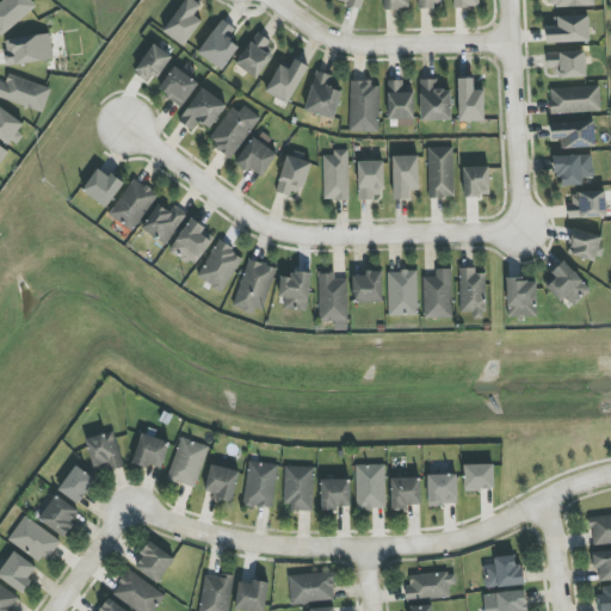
[(0,38),(36,6),(30,0),(2,0),(0,2),(0,38)]
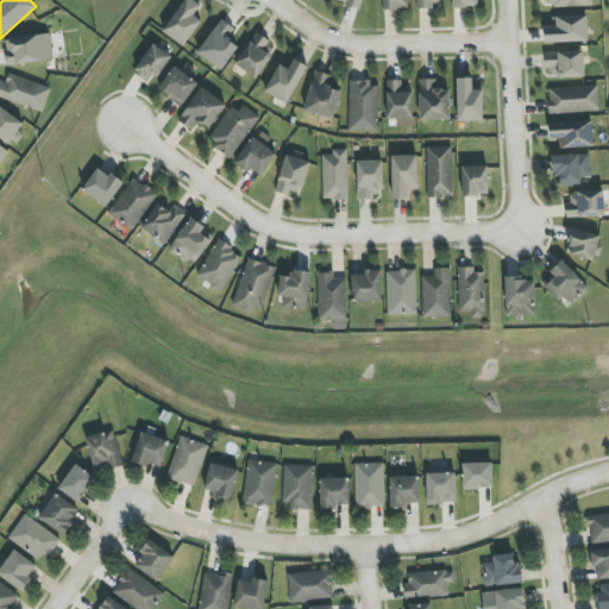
[(184,0),(163,31),(183,46),(201,22),(194,16),(201,5),(193,0),(184,0)]
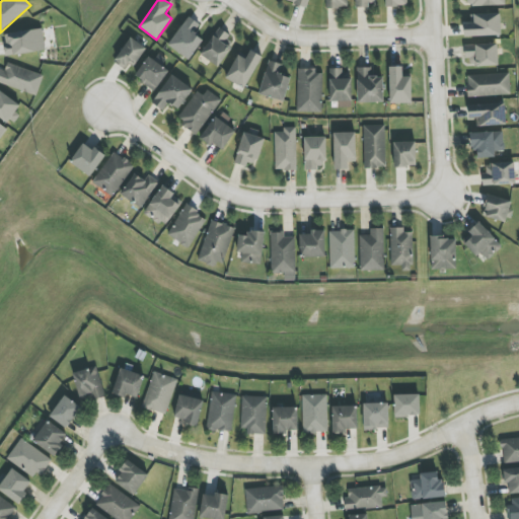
[(309,0),(286,0),(286,1),(307,8),(309,0)]
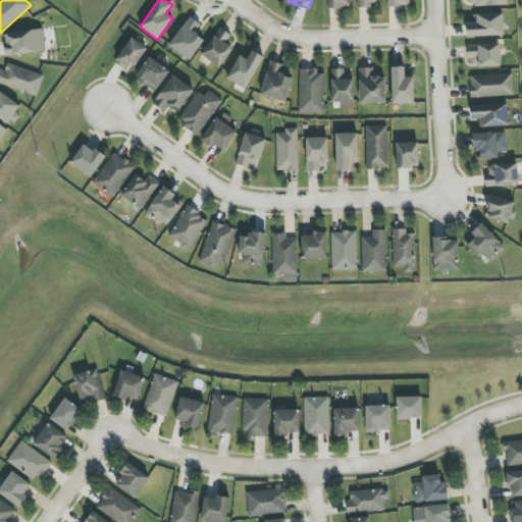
[(327,0),(328,8),(351,8),(350,0),(327,0)]
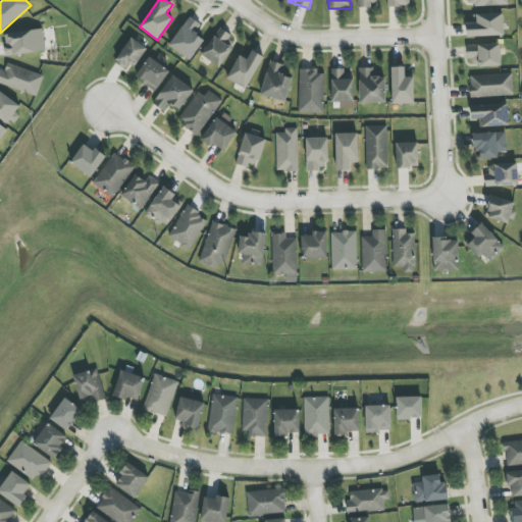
[(466,23),(467,37),(504,36),(503,13),(476,14),(476,22),(466,23)]
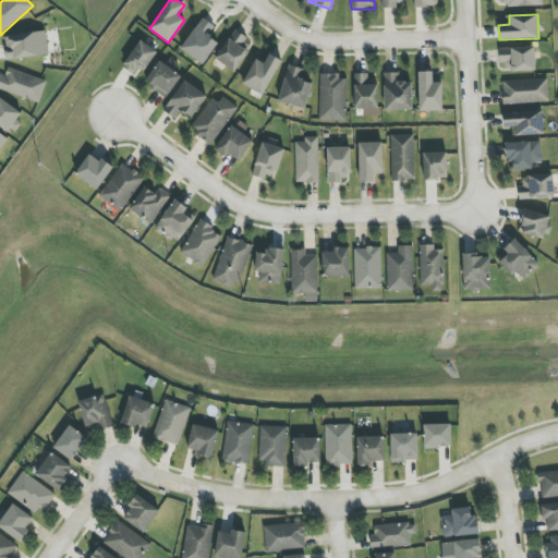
[(203,64),(218,44),(209,37),(216,27),(203,17),(181,48),(203,64)]
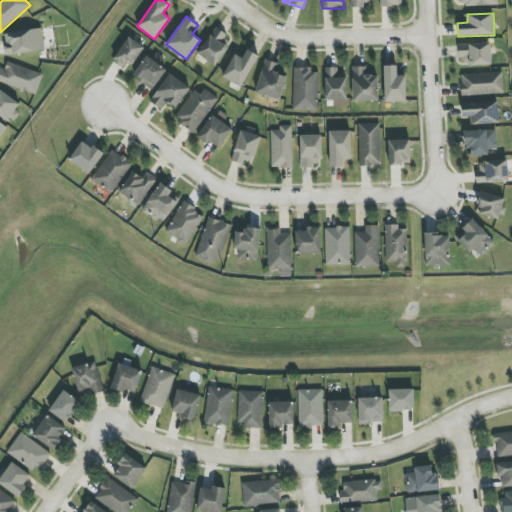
[(198,55),(215,65),(232,37),(215,27),(198,55)]
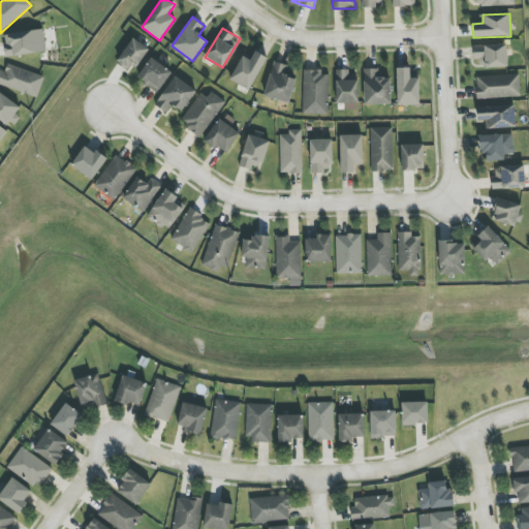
[(47,52),(43,30),(3,34),(5,57),(47,52)]
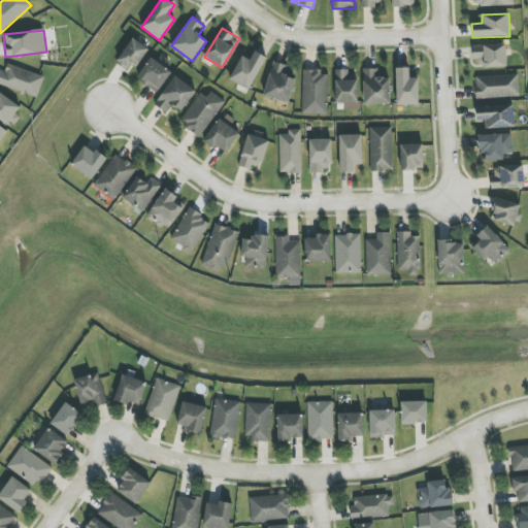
[(130,73),(147,48),(133,38),(116,63),(130,73)]
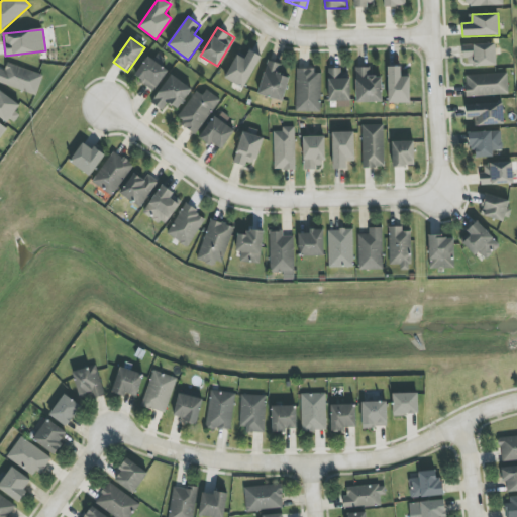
[(496,43),(463,44),(463,66),(496,66),(496,43)]
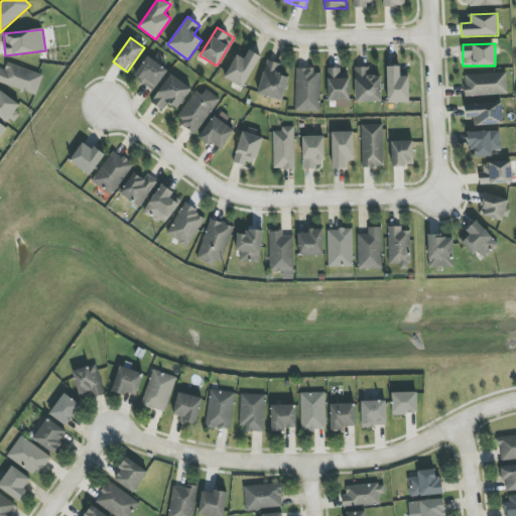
[(237,54),(224,78),(243,88),(261,56),(249,49),(245,58),(237,54)]
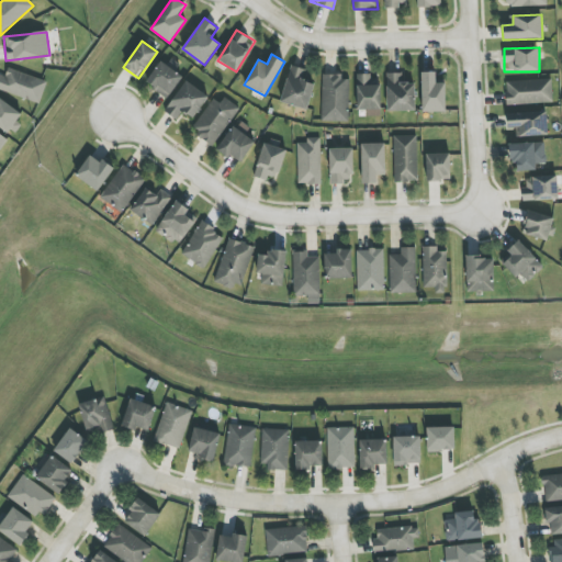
[(183,77),(161,62),(146,82),(167,98),(183,77)]
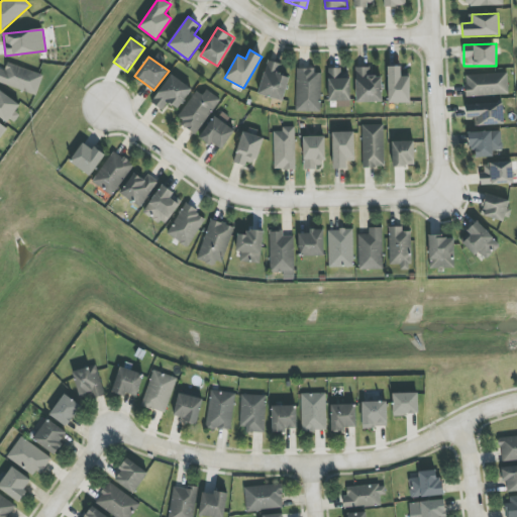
[(280,74),(283,65),(268,60),(259,94),(283,101),(290,77),(280,74)]
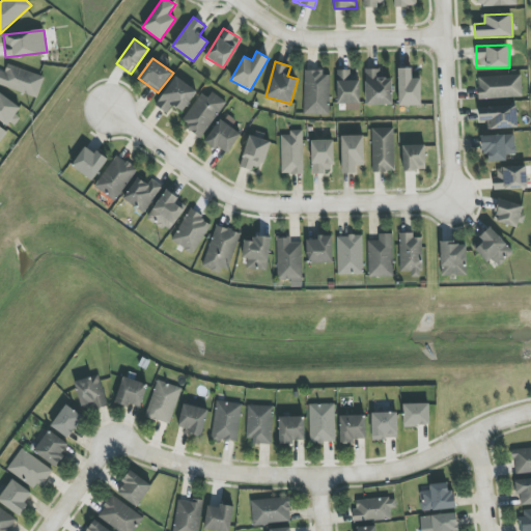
[(0,85),(38,96),(45,76),(7,65),(5,72),(0,70),(0,85)]
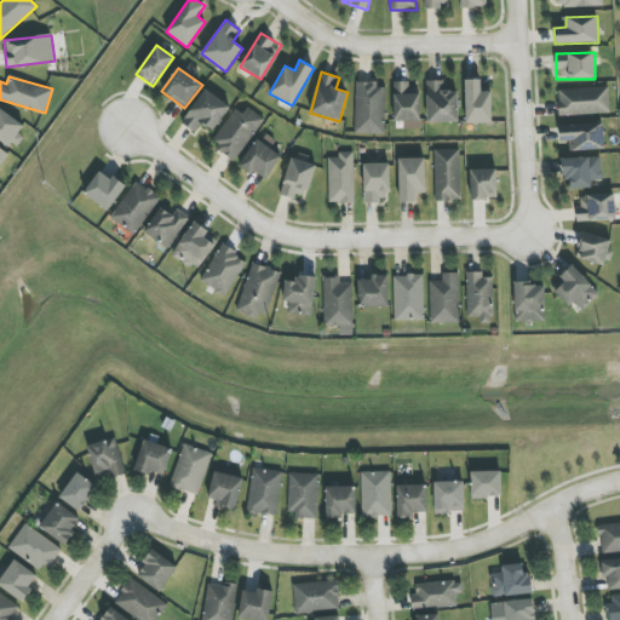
[(426,80),(428,124),(458,122),(458,91),(445,92),(445,80),(426,80)]
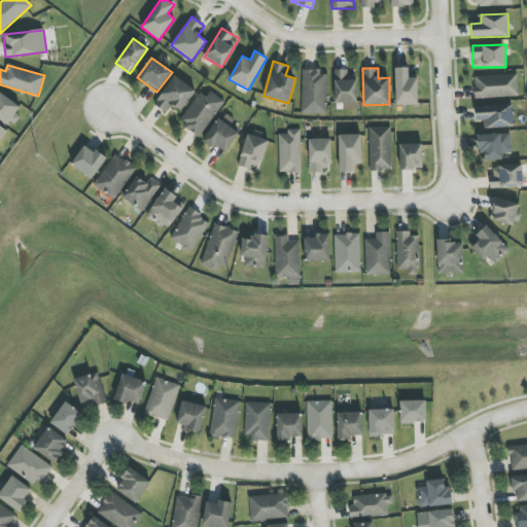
[(396,105),(418,105),(418,78),(409,78),(409,68),(395,68),(396,105)]
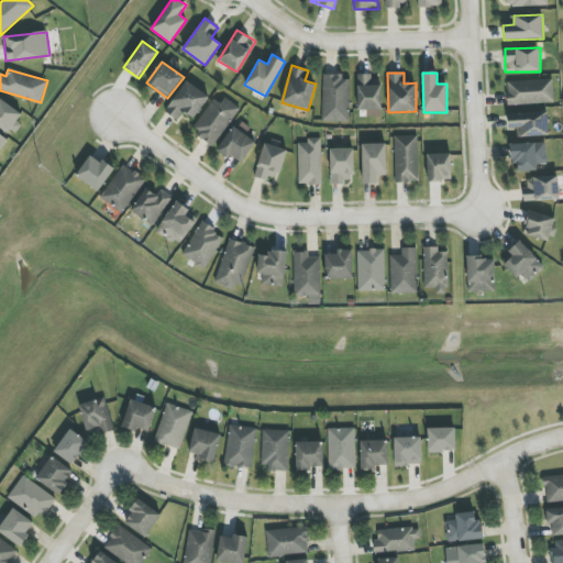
[(382,84),(372,84),(372,75),(357,74),(357,111),(381,111),(382,84)]
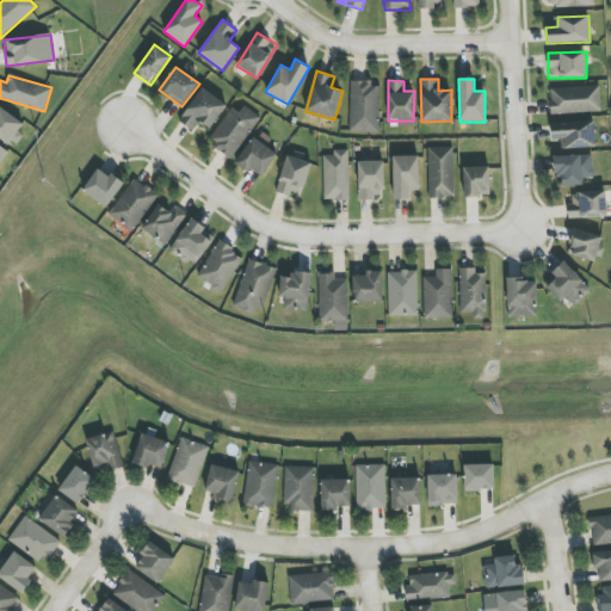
[(378,133),(380,82),(351,81),(350,131),(378,133)]
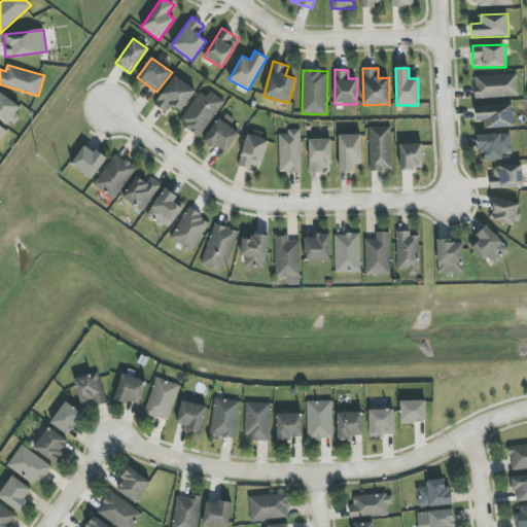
[(519,97),(518,74),(475,76),(475,98),(519,97)]
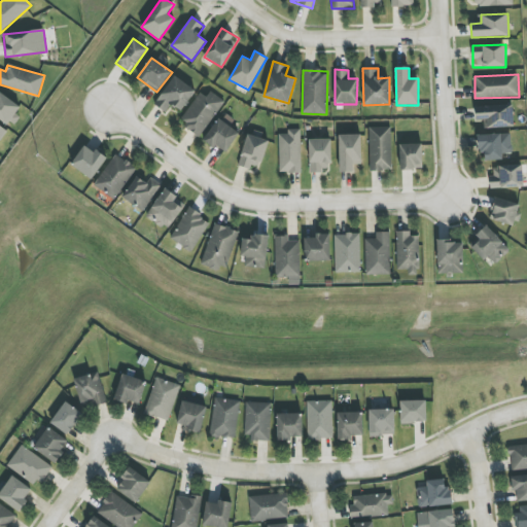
[(196,92),(176,75),(153,103),(165,112),(172,104),(180,111),(196,92)]
